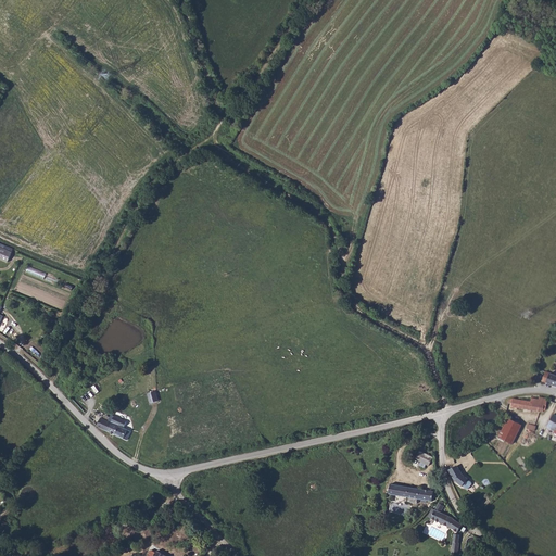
[(10,248),(0,242),(0,253),(5,256),(10,248)]
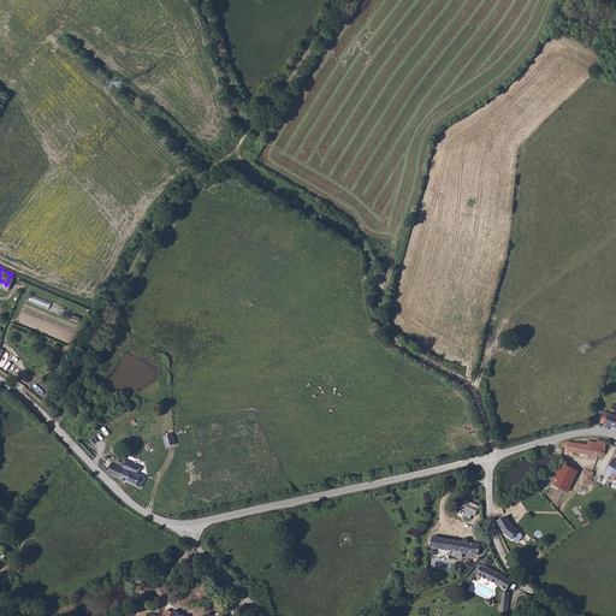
[(31,295),(30,302),(49,308),(52,301),(31,295)]
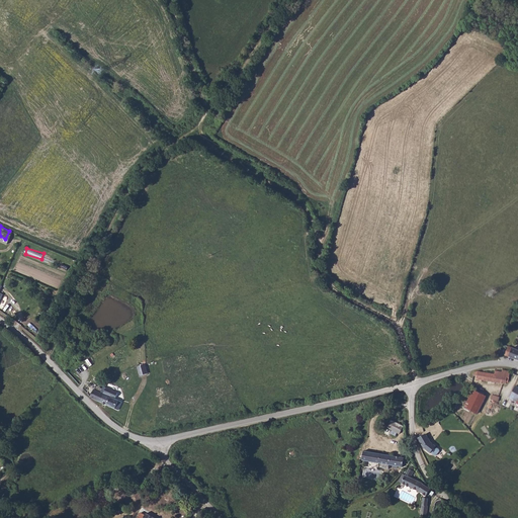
[(517,347),(503,341),(500,349),(517,356),(517,347)]
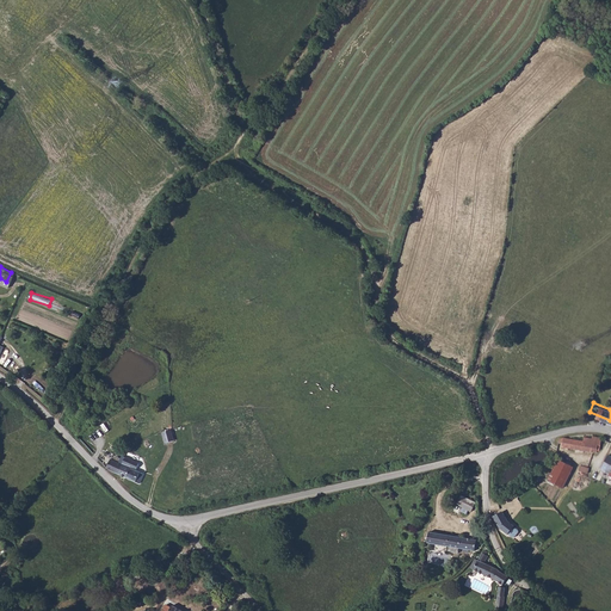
[(165,443),(176,439),(172,429),(161,432),(165,443)]
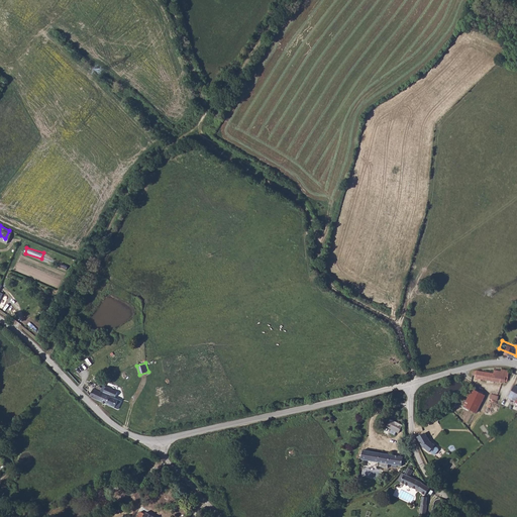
[(494,374),(477,371),(474,371),(473,375),(476,375),(476,379),(501,383),(501,382),(505,383),(506,377),(508,377),(509,371),(501,369),(501,372),(494,370),(494,374)]
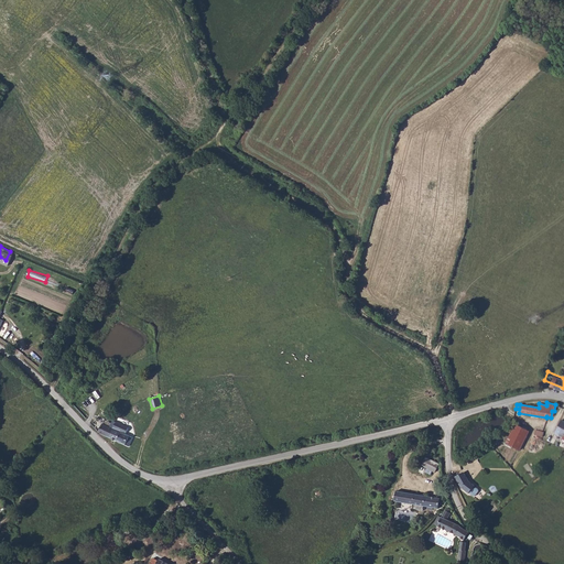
[(110,424),(120,429),(122,424),(112,419),(110,424)]
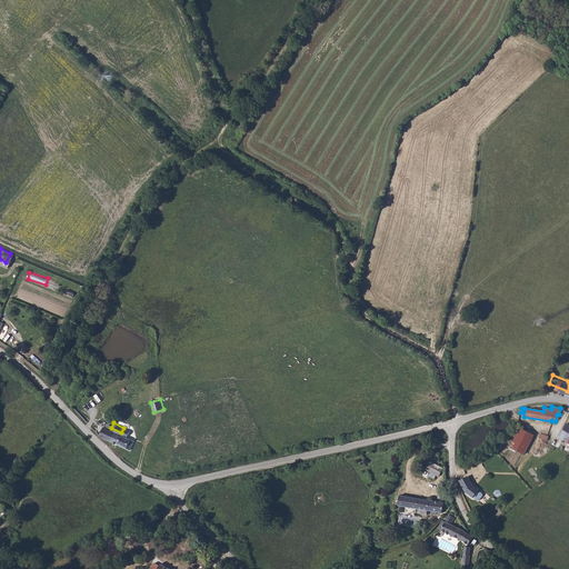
[(101,436),(116,442),(121,432),(111,428),(103,425),(99,433),(101,436)]
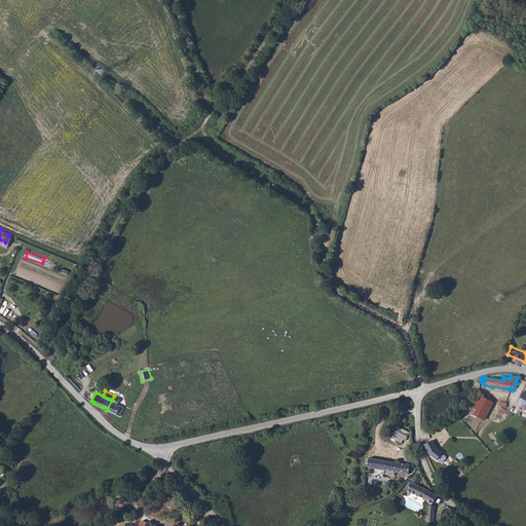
[(112,400),(122,406),(125,401),(120,398),(114,396),(112,400)]
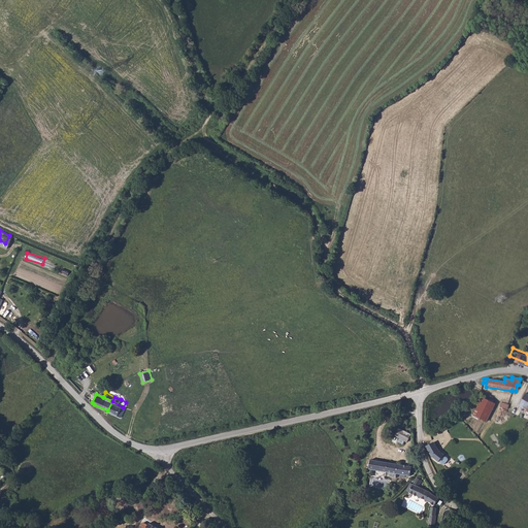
[(496,403),(483,397),(473,416),(487,422),(496,403)]
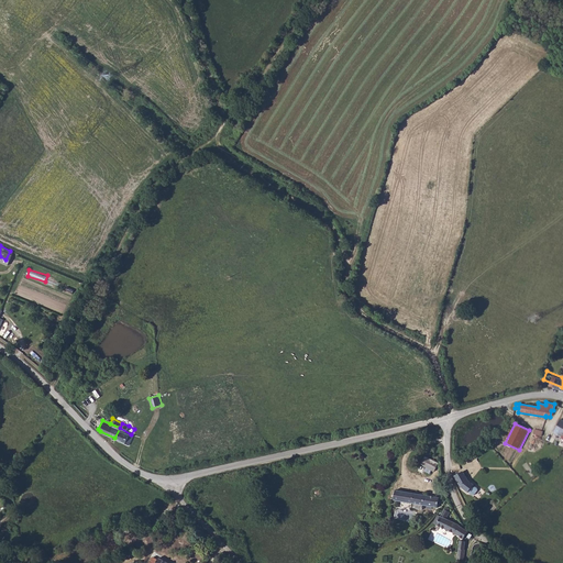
[(114,438),(125,443),(131,434),(120,428),(114,438)]
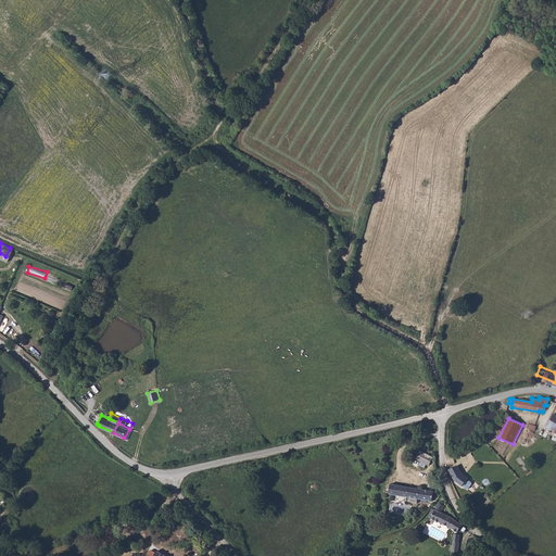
[(433,457),(419,451),(416,458),(421,462),(420,465),(425,468),(426,464),(429,466),(433,457)]
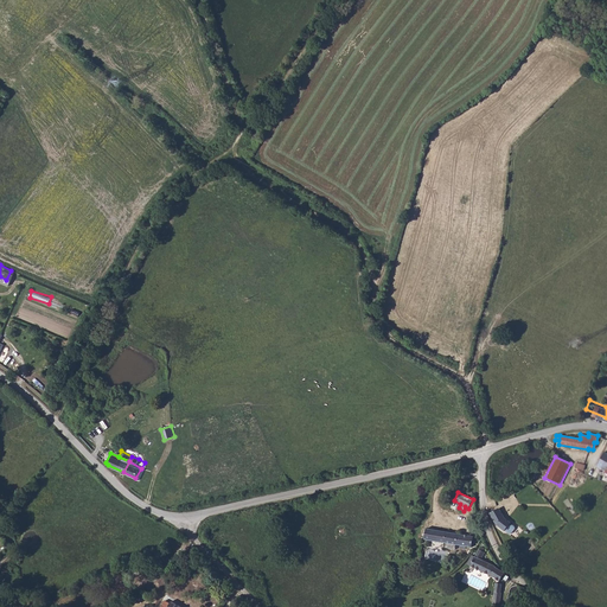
[(505,518),(499,509),(490,513),(497,525),(504,531),(511,523),(505,518)]
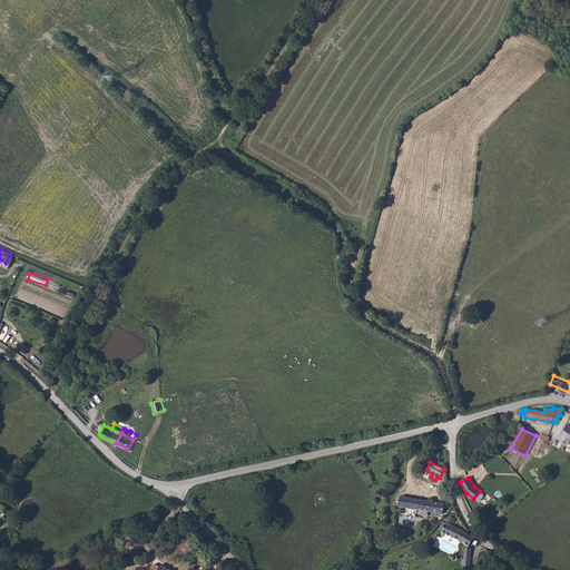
[(440,499),(397,491),(395,500),(414,504),(424,505),(439,508),(440,499)]
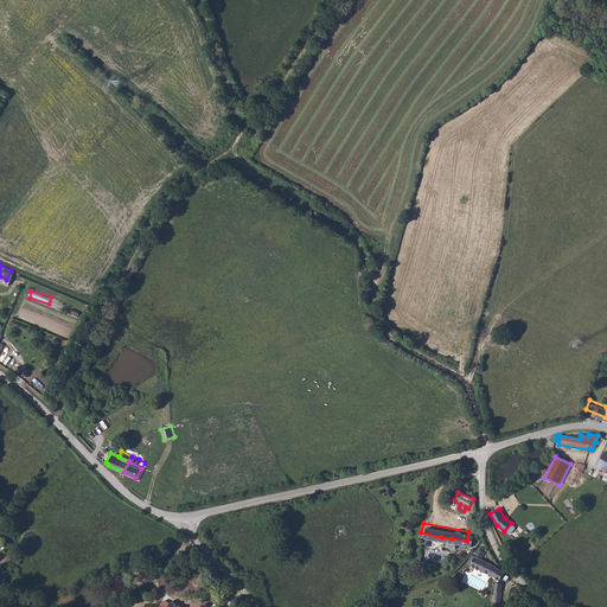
[(478,544),(472,543),(465,562),(486,572),(490,561),(474,555),(478,544)]
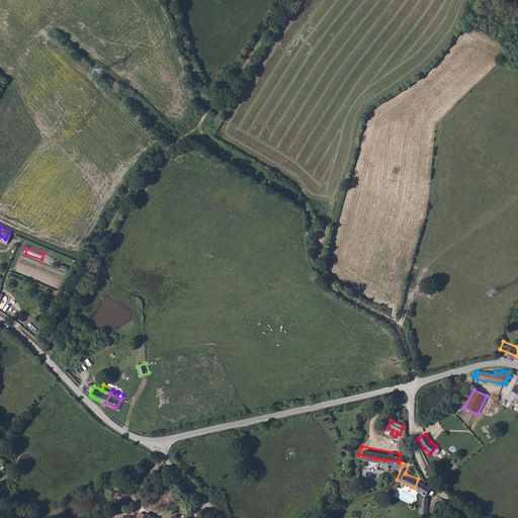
[(419,478),(418,479),(415,488),(422,492),(423,490),(426,491),(427,487),(425,489),(419,482),(421,480),(419,478)]
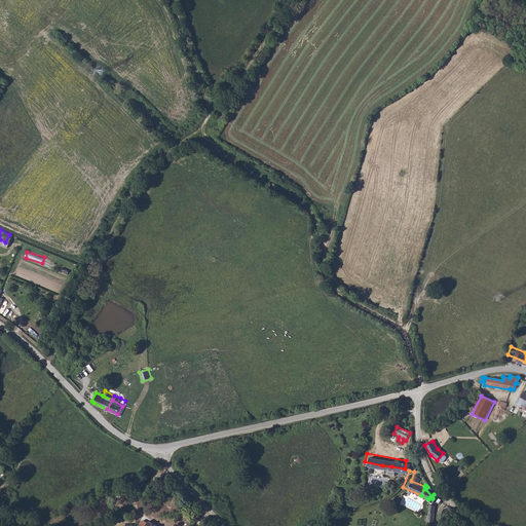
[(436,505),(429,504),(426,525),(431,525),(433,525),(435,514),(434,514),(436,505)]
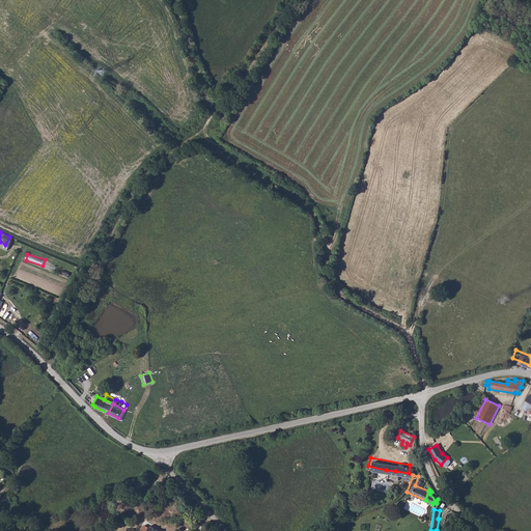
[(168,530),(146,519),(145,521),(141,519),(136,528),(141,530),(142,530),(144,528),(148,530),(168,530)]
